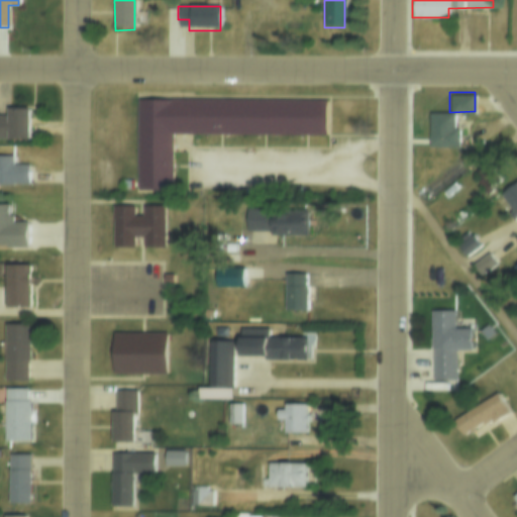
[(325,97),(325,131),(170,132),(170,190),(137,190),(137,98),(325,97)]
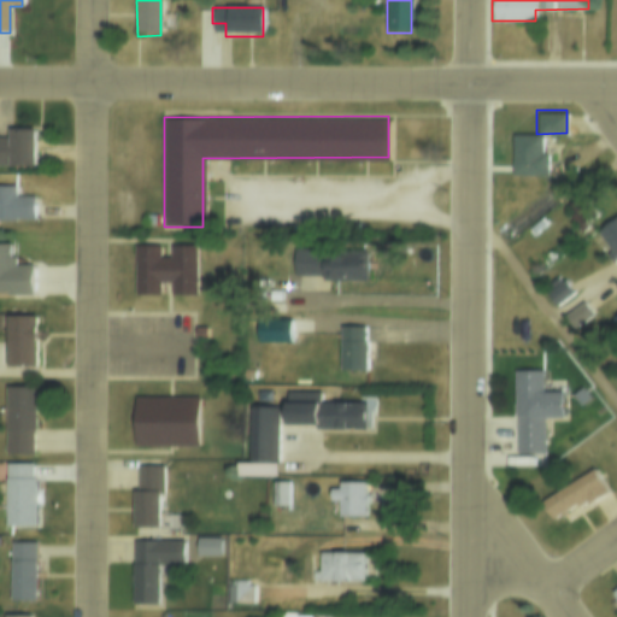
[(0,136),(7,136),(7,130),(33,129),(33,168),(0,168),(0,136)]
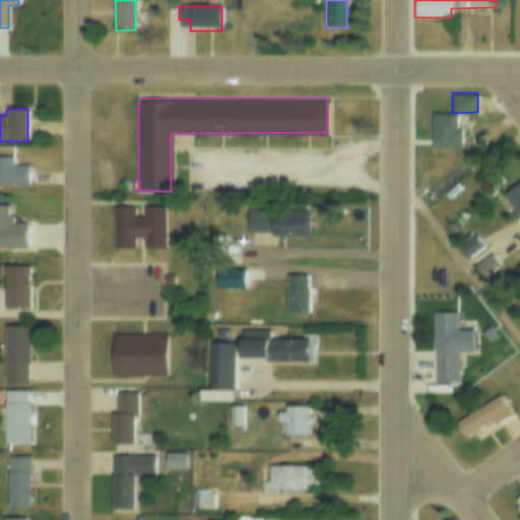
[(455,113),(455,129),(461,129),(461,147),(432,147),(431,114),(455,113)]
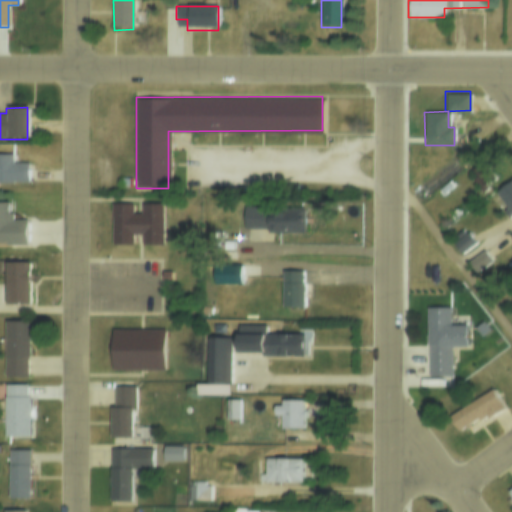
[(0,154),(11,154),(11,162),(25,162),(26,185),(0,185),(0,154)]
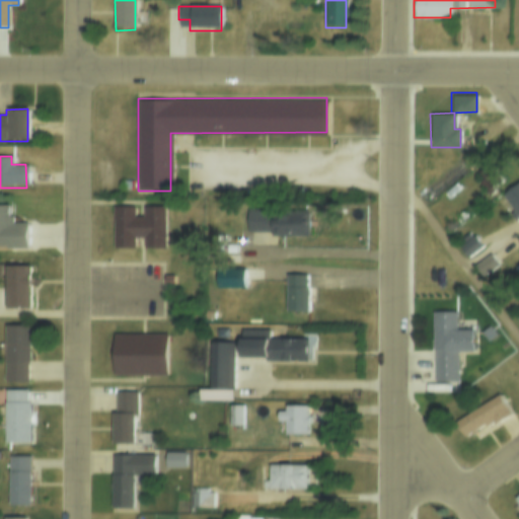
[(474,172),(487,163),(502,184),(490,193),(474,172)]
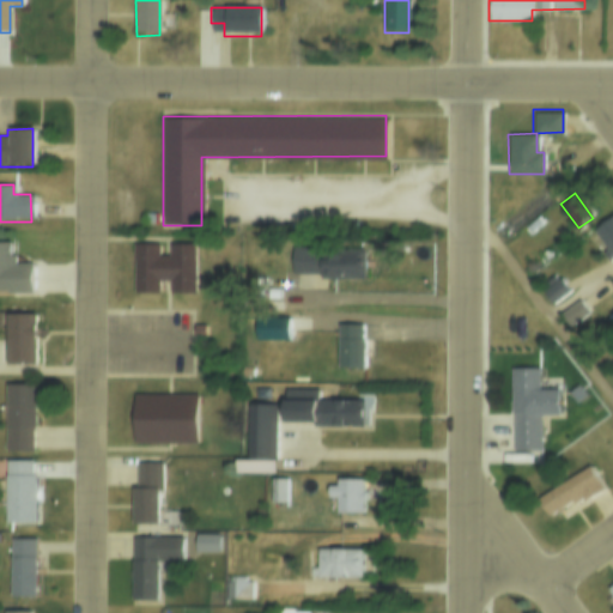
[(143,211),(152,211),(152,222),(143,222),(143,211)]
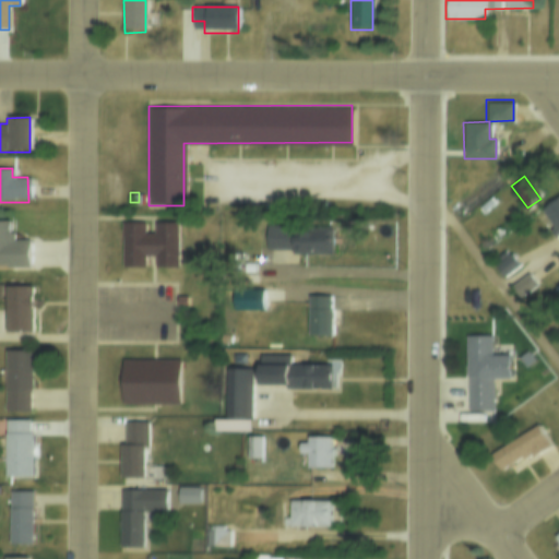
[(558,194),(558,234),(540,207),(558,194)]
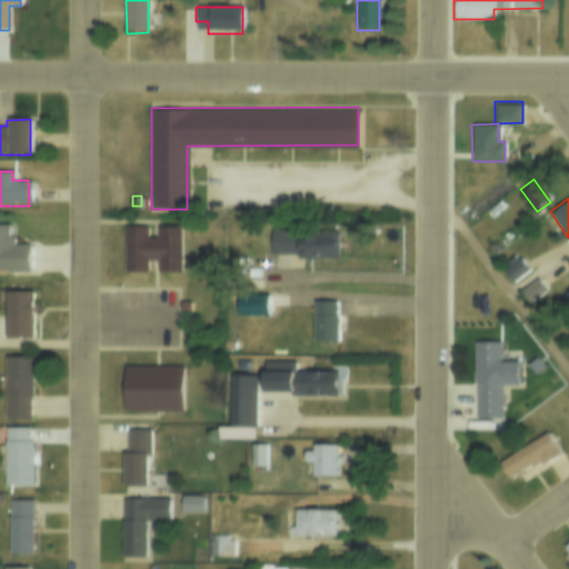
[(122,226),(147,226),(147,237),(157,237),(157,226),(180,226),(180,272),(157,272),(157,261),(148,261),(148,272),(122,272),(122,226)]
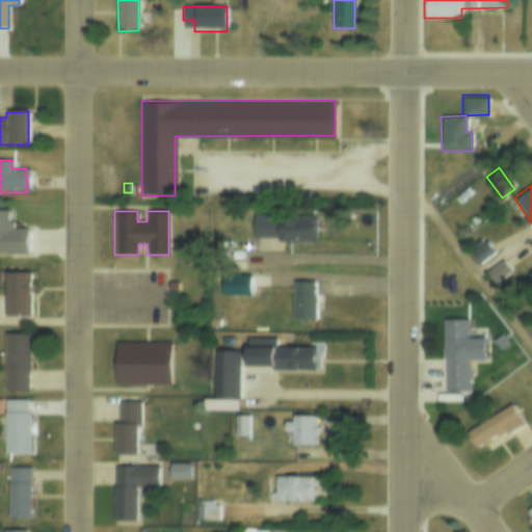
[(277,211),(277,236),(255,236),(254,211),(277,211)]
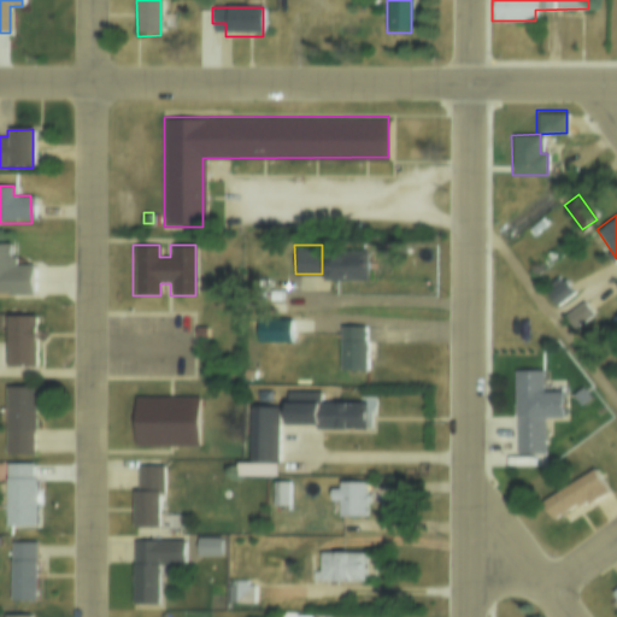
[(0,246),(10,246),(10,258),(15,258),(15,266),(31,266),(31,295),(0,295),(0,246)]
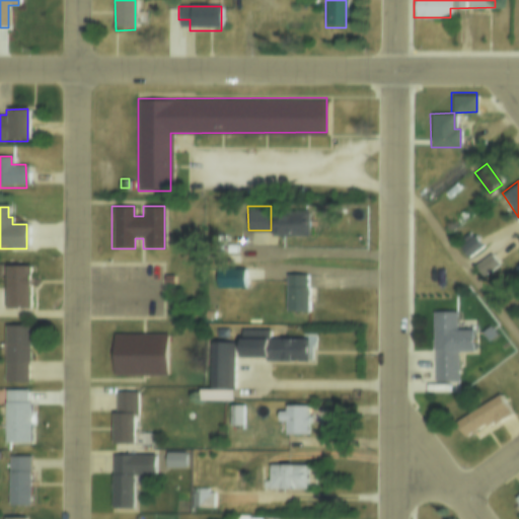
[(306,222),(306,236),(273,237),(273,222),(306,222)]
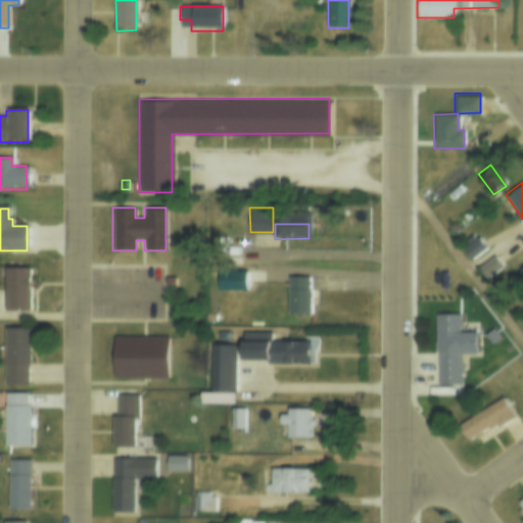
[(477,236),(485,246),(469,258),(461,247),(477,236)]
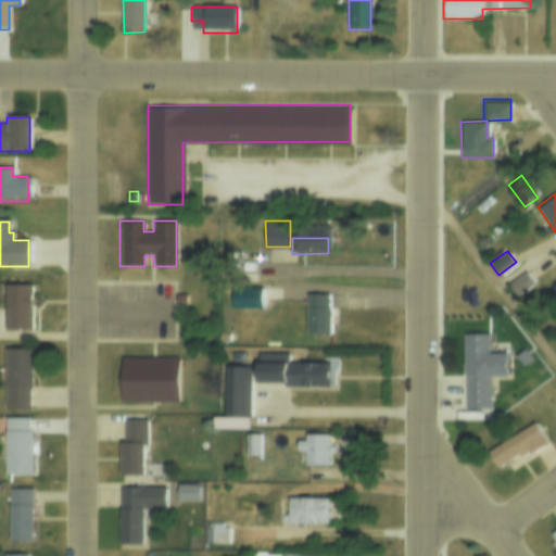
[(525,268),(533,281),(515,294),(506,281),(525,268)]
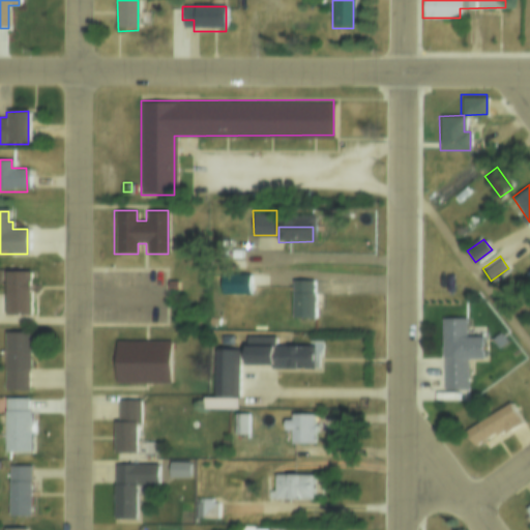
[(248,270),(248,293),(222,293),(222,270),(248,270)]
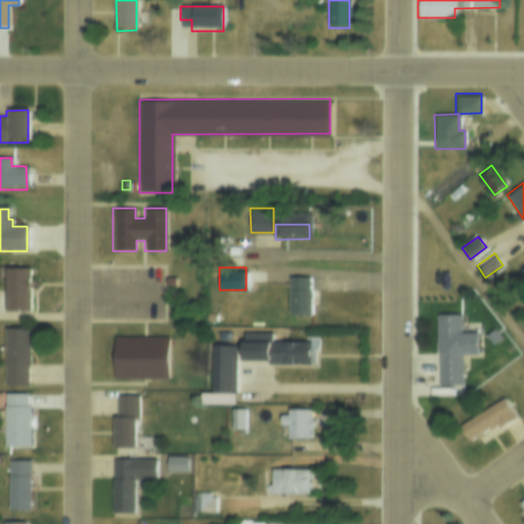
[(4,269),(29,269),(29,312),(4,312),(4,269)]
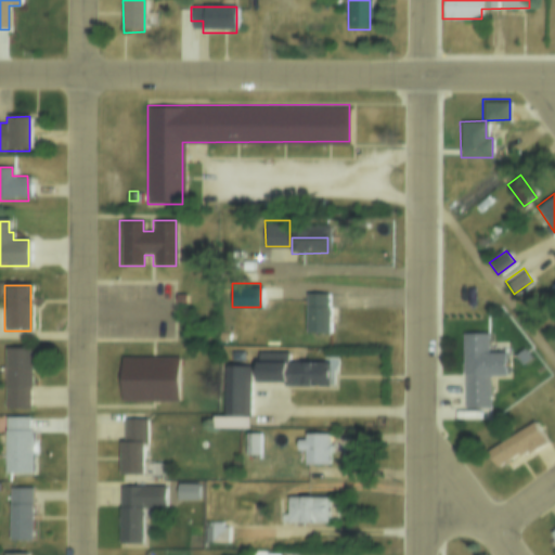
[(307,291),(327,291),(327,333),(308,333),(307,291)]
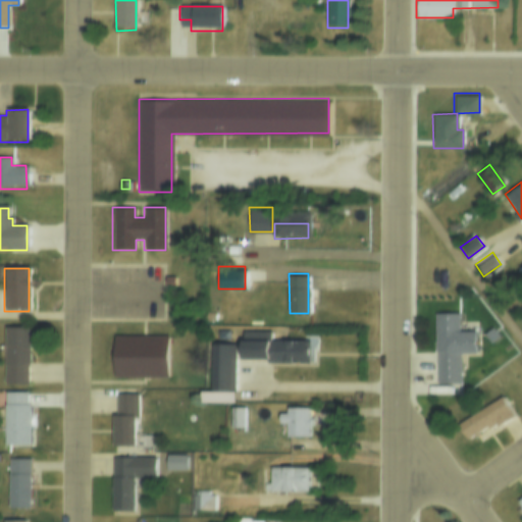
[(458,329),(476,329),(476,353),(458,353),(459,384),(436,384),(435,310),(458,310),(458,329)]
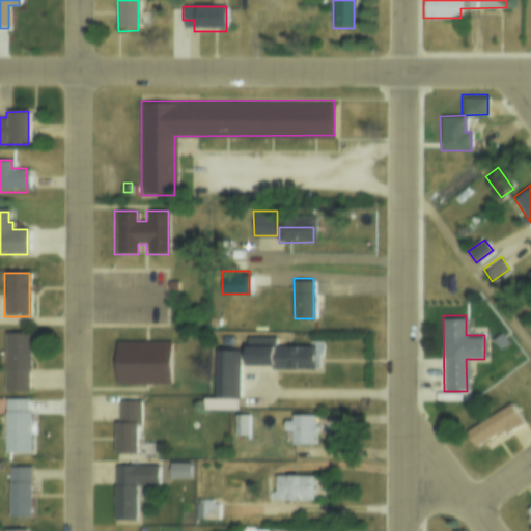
[(27,371),(27,392),(6,392),(6,371),(4,371),(4,334),(28,334),(29,371),(27,371)]
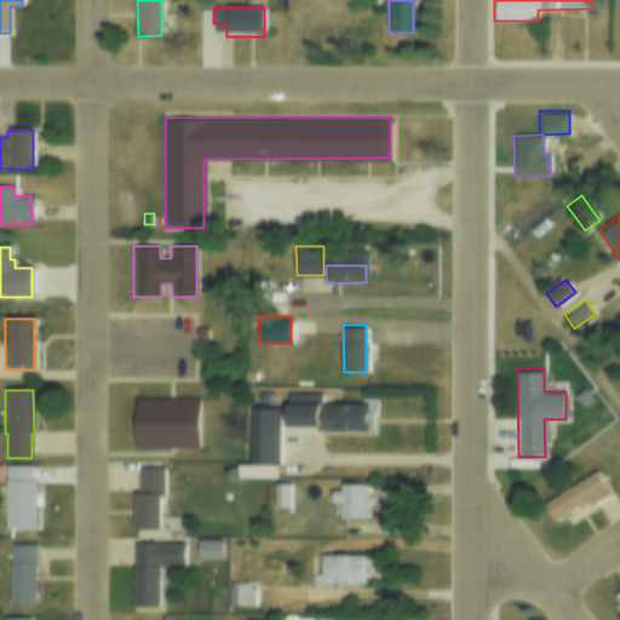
[(288,390),(320,390),(320,403),(366,402),(366,429),(288,430),(288,390)]
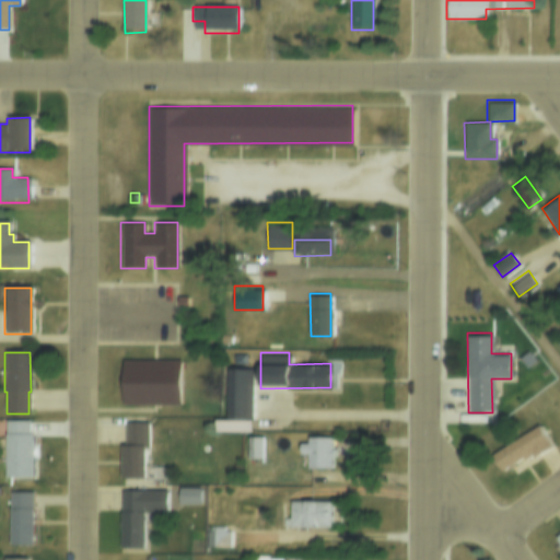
[(123,404),(123,360),(178,359),(179,404),(123,404)]
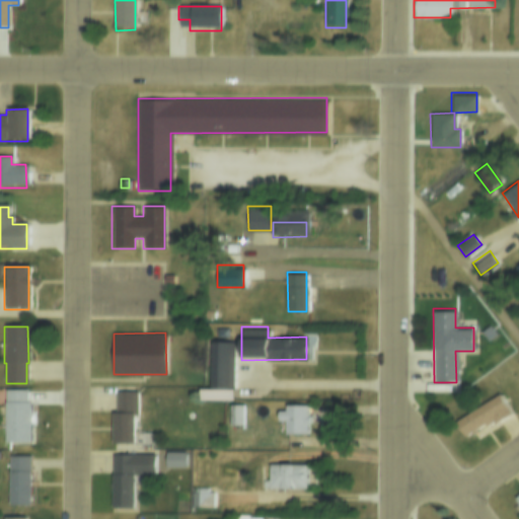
[(232,341),(232,389),(209,389),(208,341),(232,341)]
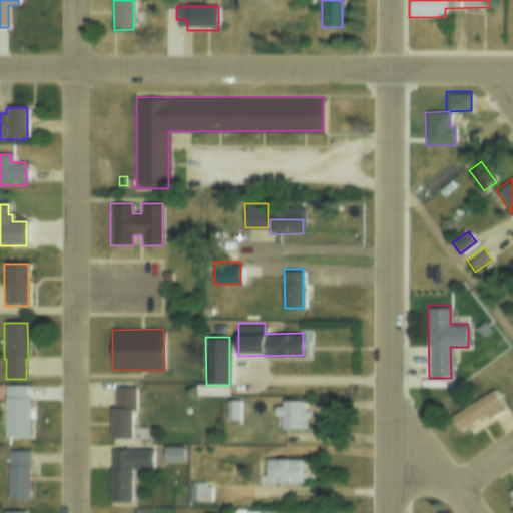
[(5,385),(25,385),(25,398),(28,398),(28,440),(6,440),(5,385)]
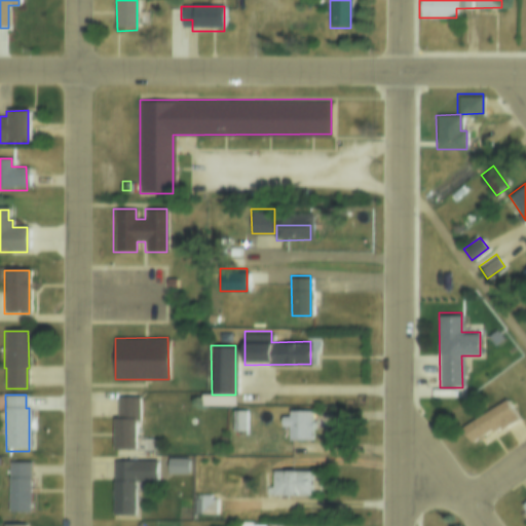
[(113,418),(116,418),(116,395),(139,395),(139,418),(134,418),(134,451),(113,451),(113,418)]
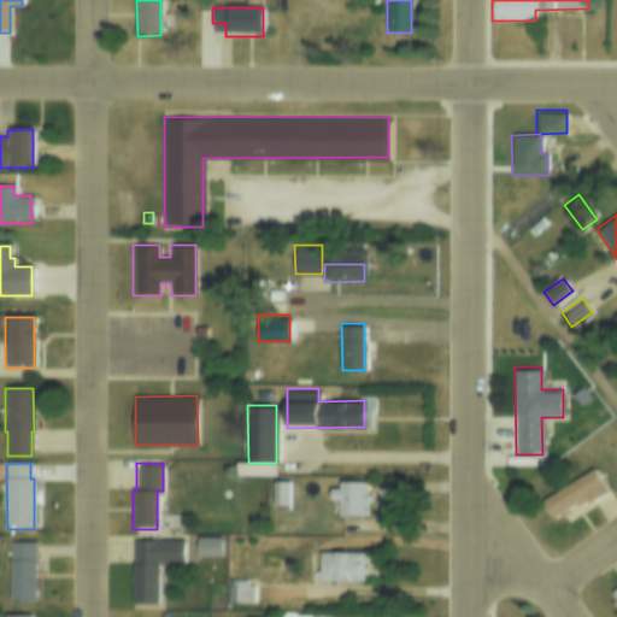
[(593,466),(609,491),(588,504),(586,498),(552,519),(540,500),(593,466)]
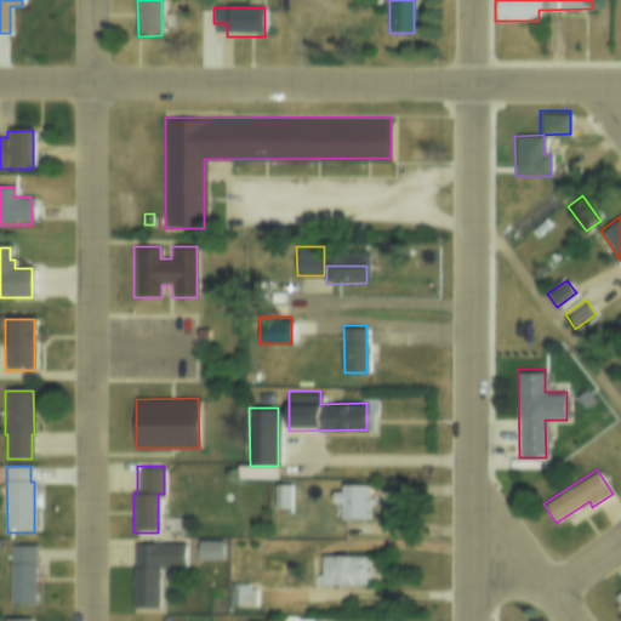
[(274,483),(290,483),(290,507),(274,507),(274,483)]
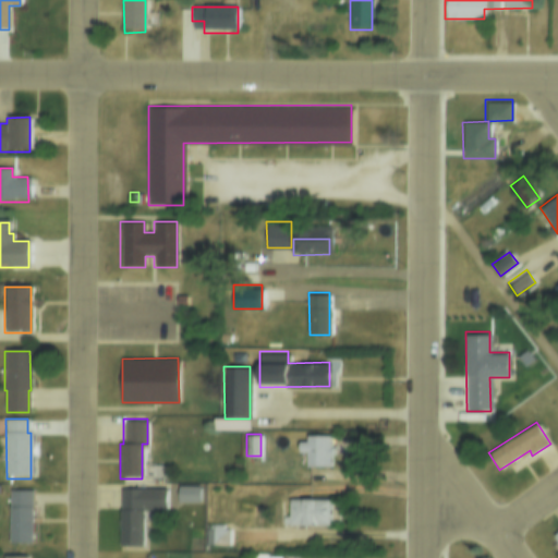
[(305,441),(305,435),(328,435),(329,448),(331,448),(331,456),(329,456),(329,466),(305,468),(305,455),(299,455),(298,441),(305,441)]
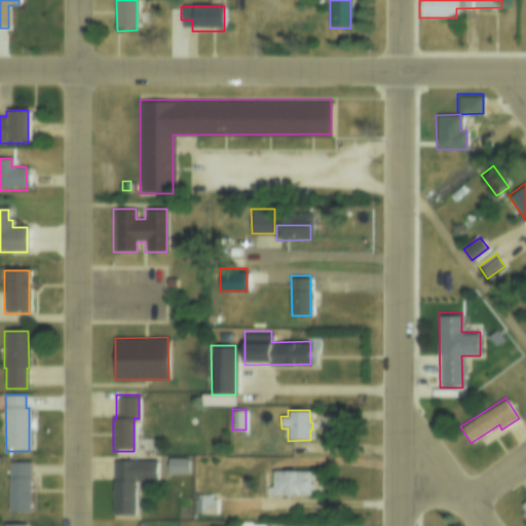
[(230,444),(250,444),(250,452),(230,452),(230,444)]
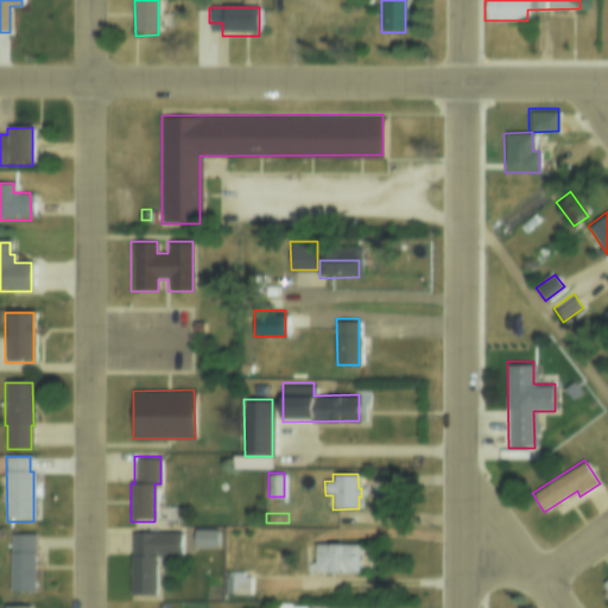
[(216,527),(216,546),(192,546),(192,529),(216,527)]
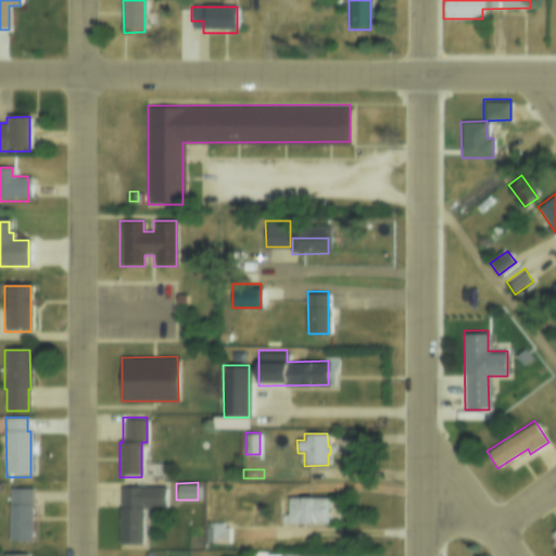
[(143,545),(118,546),(117,485),(164,484),(164,507),(142,508),(143,545)]
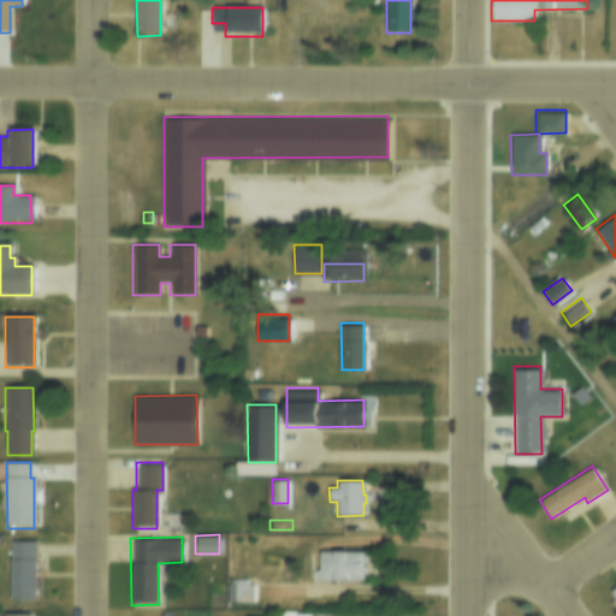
[(10,540),(34,540),(34,602),(10,602),(10,540)]
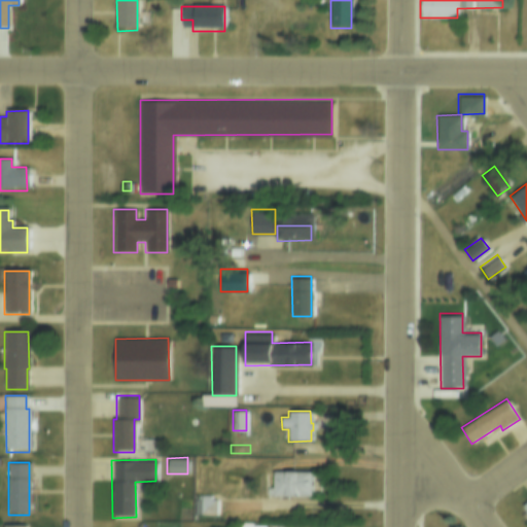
[(273,471),(310,471),(311,496),(268,496),(268,487),(273,487),(273,471)]
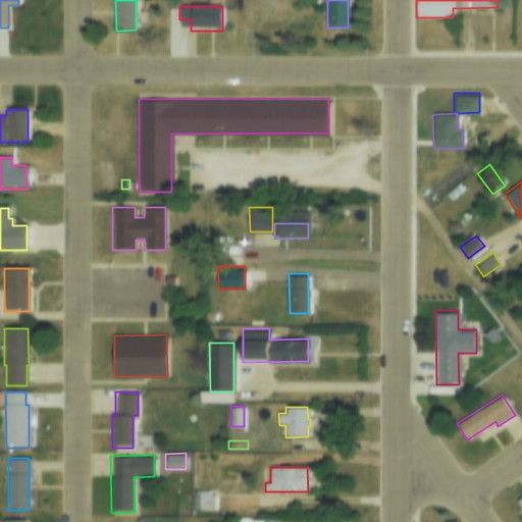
[(207,493),(213,493),(213,510),(192,510),(192,493),(194,493),(194,489),(207,489),(207,493)]
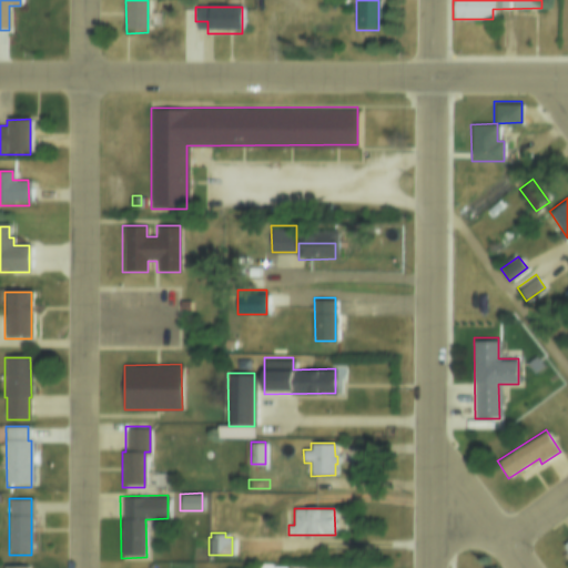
All buildings are outlined.
